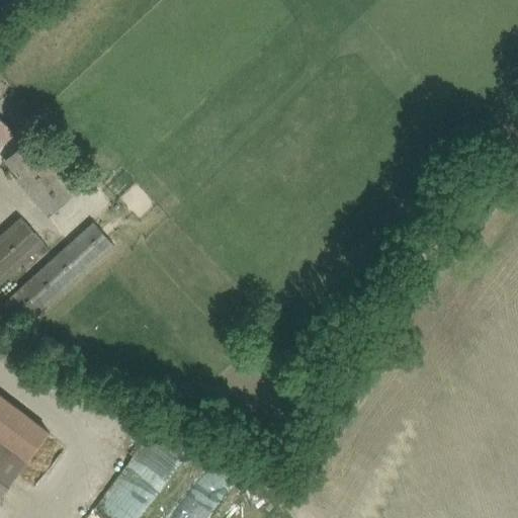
[(0,146),(14,134),(0,117),(0,146)]
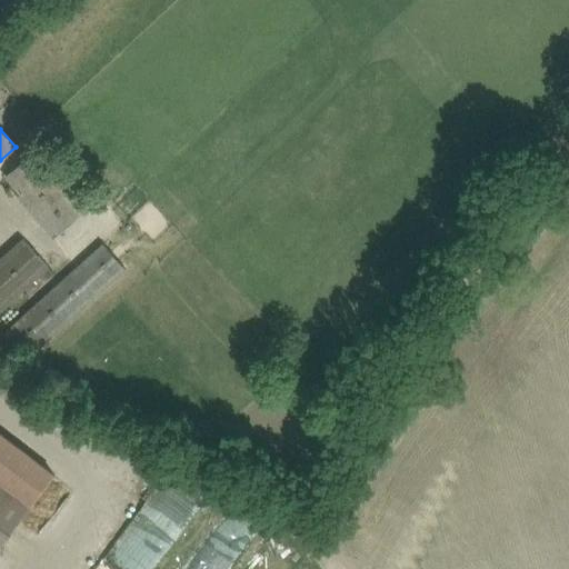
[(87,212),(63,186),(49,169),(46,172),(31,156),(6,177),(21,196),(18,198),(53,240),(87,212)]
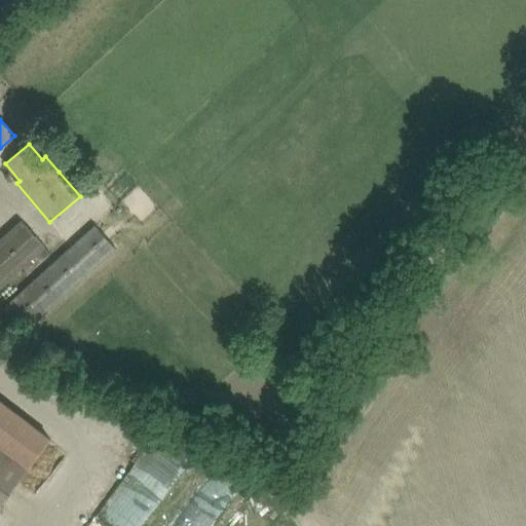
[(20,221),(0,237),(0,288),(14,274),(17,277),(24,272),(26,274),(49,254),(20,221)]
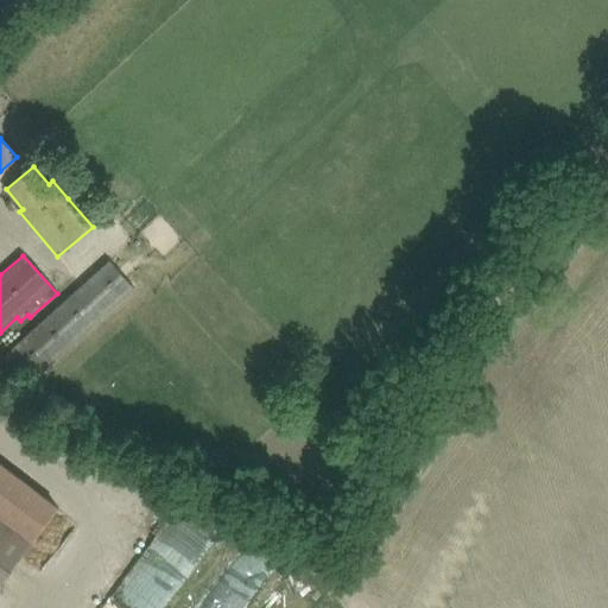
[(109,259),(2,355),(27,384),(135,289),(109,259)]
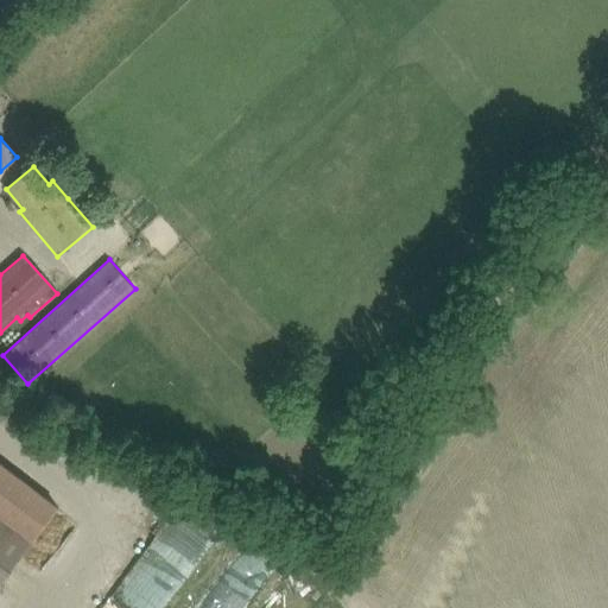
[(0,582),(27,546),(57,507),(0,462),(0,582)]
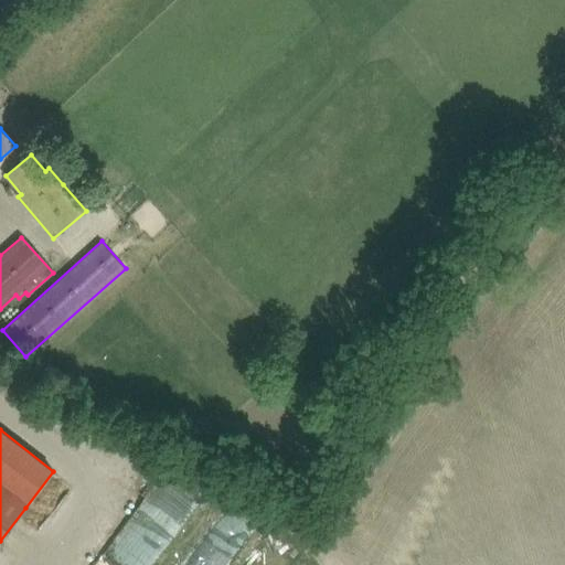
[(190,531),(196,509),(185,505),(178,528),(190,531)]
